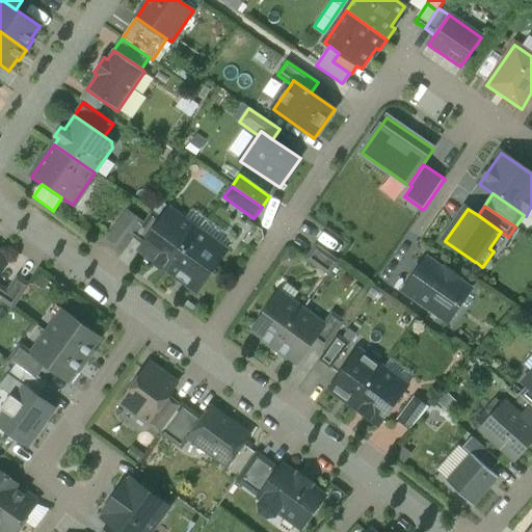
[(198,231),(169,210),(162,220),(143,245),(140,250),(168,271),(198,231)]
